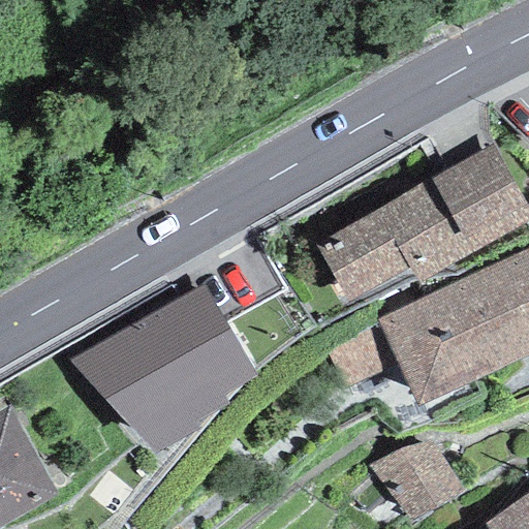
[(528,211),(492,146),(314,248),(346,304),(407,269),(416,284),(528,219),(528,211)]
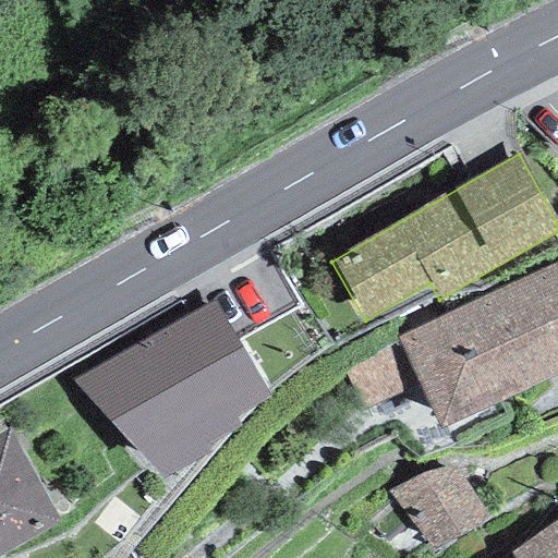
[(557,261),(397,339),(420,387),(439,429),(557,375),(557,261)]
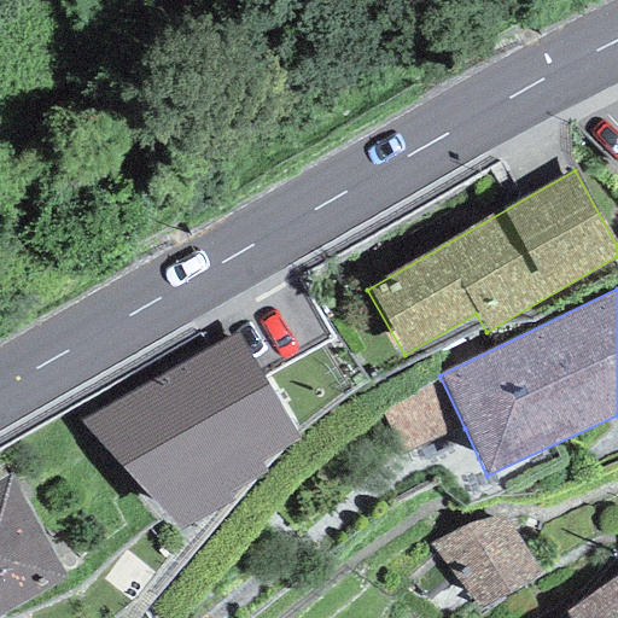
[(237,330),(81,423),(179,531),(234,501),(229,496),(267,472),(261,462),(297,439),(237,330)]
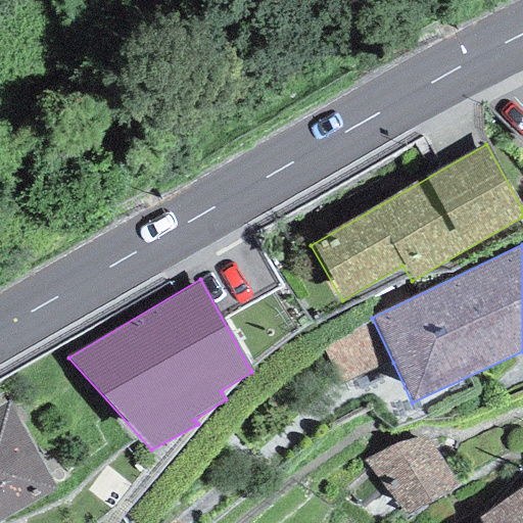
[(334,388),(393,363),(372,318),(323,352),(334,388)]
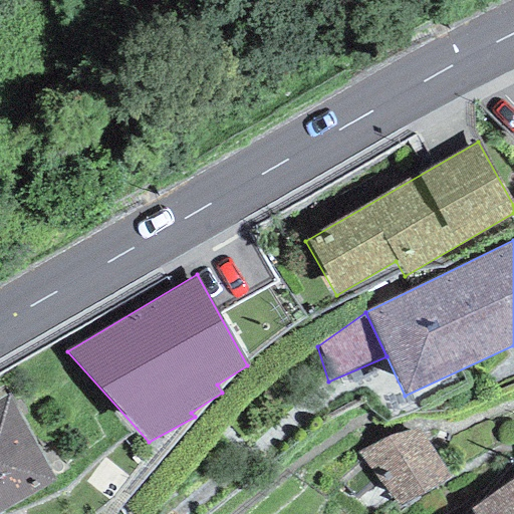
[(7,396),(0,399),(0,512),(56,481),(7,396)]
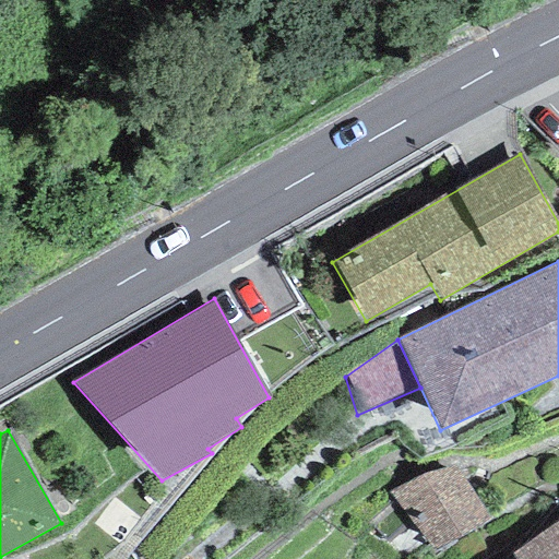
[(489,516),(456,465),(387,490),(432,552),(489,516)]
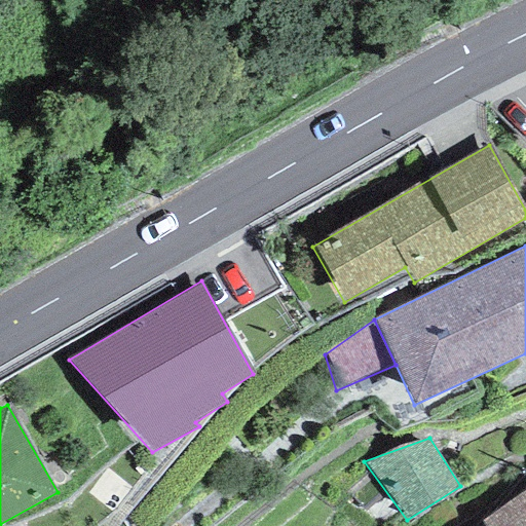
[(525,525),(525,489),(481,521),(484,525),(525,525)]
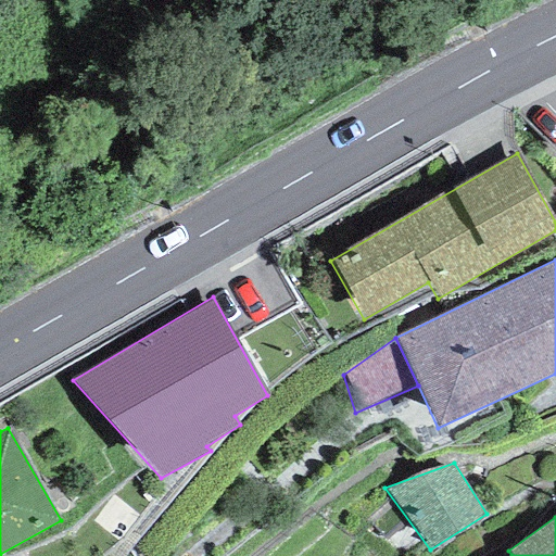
All buildings are outlined.
